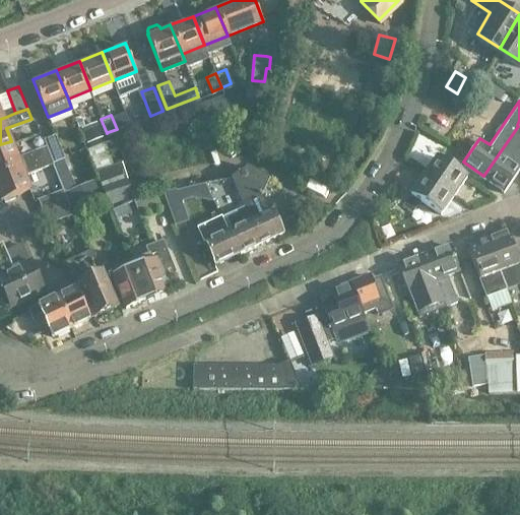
[(519,166),(509,158),(519,142),(519,126),(518,126),(483,176),(503,189),(519,166)]
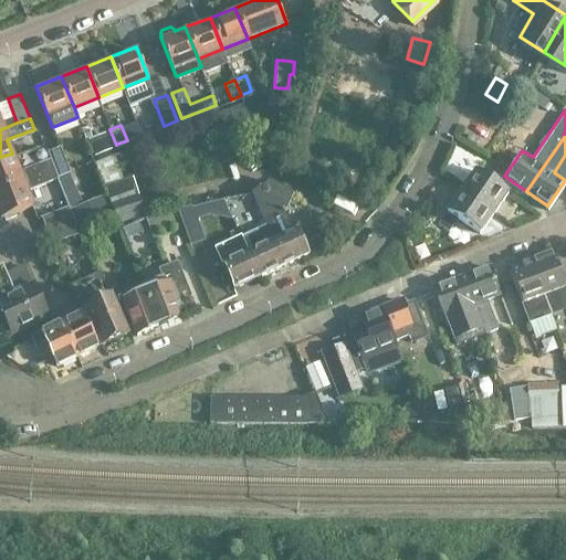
[(22,155),(40,148),(37,139),(28,143),(28,145),(20,148),(22,155)]
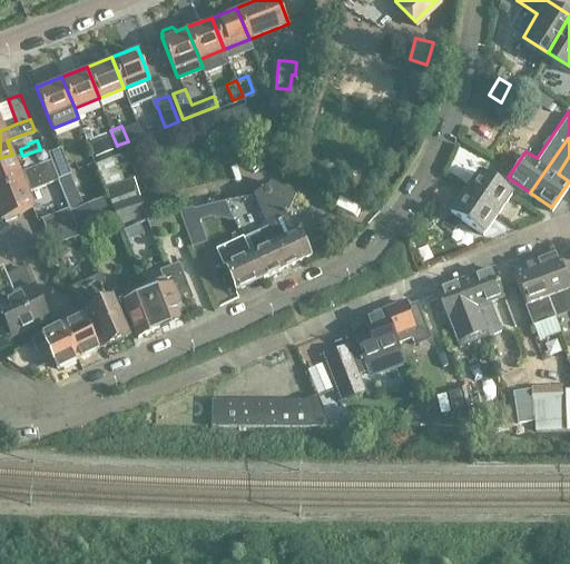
[(92,154),(106,148),(102,140),(89,146),(92,154)]
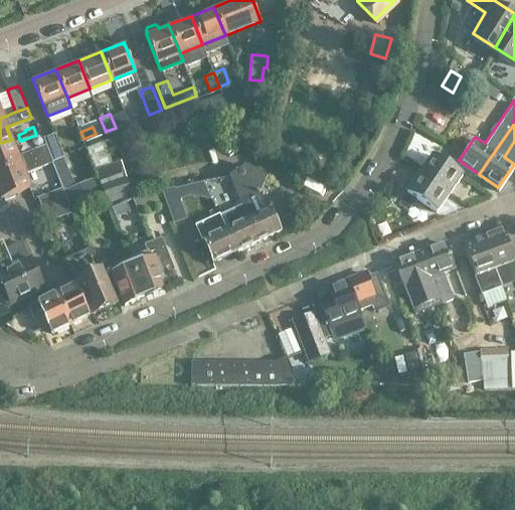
[(11,140),(0,143),(0,169),(48,151),(44,140),(16,151),(11,140)]
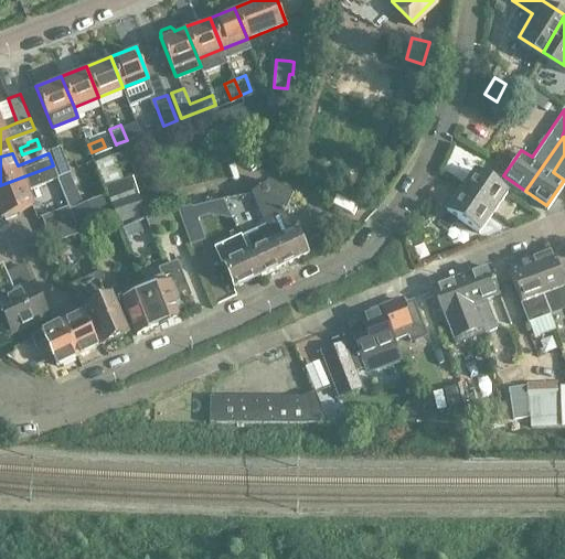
[(105,184),(124,180),(114,154),(95,161),(105,184)]
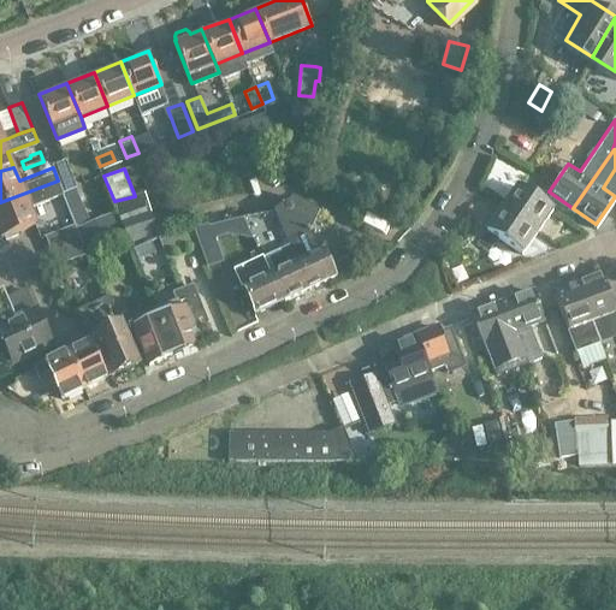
[(35,221),(28,203),(61,191),(61,190),(58,181),(0,202),(0,232),(1,235),(4,234),(5,237),(18,231),(17,227),(35,221)]
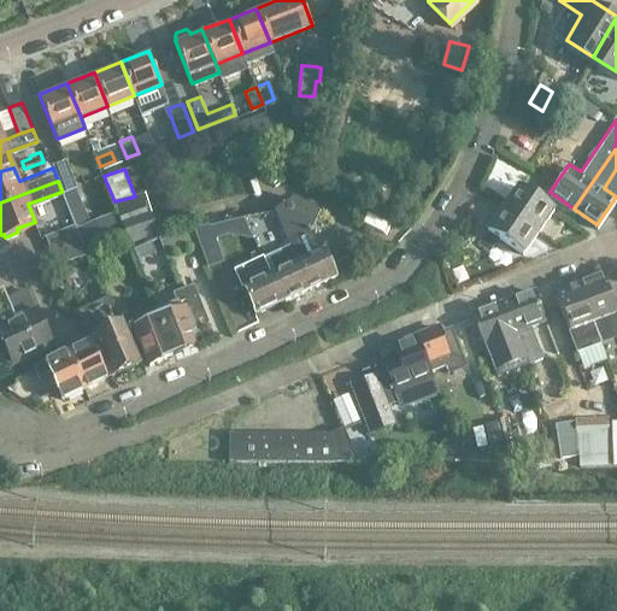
[(501,204),(538,229),(553,207),(517,182),(501,204)]
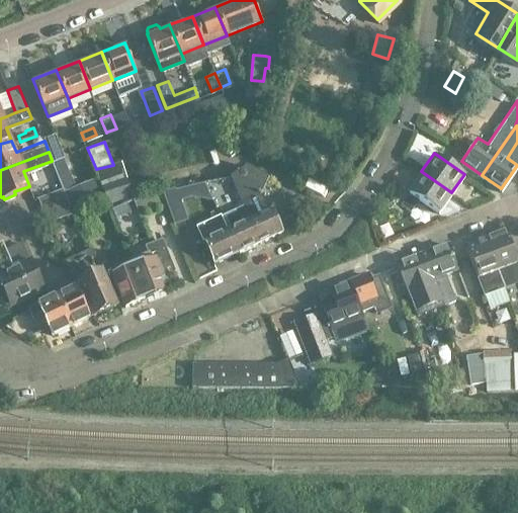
[(63,186),(64,189),(75,184),(64,155),(52,160),(52,161),(63,186)]
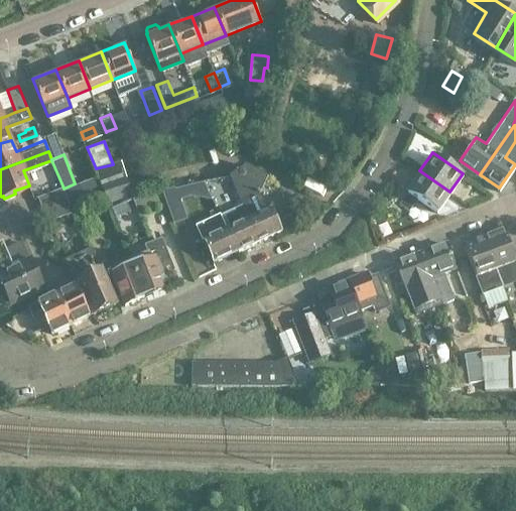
[(281,229),(270,206),(268,207),(260,188),(267,173),(246,162),(228,173),(242,202),(259,239),(281,229)]
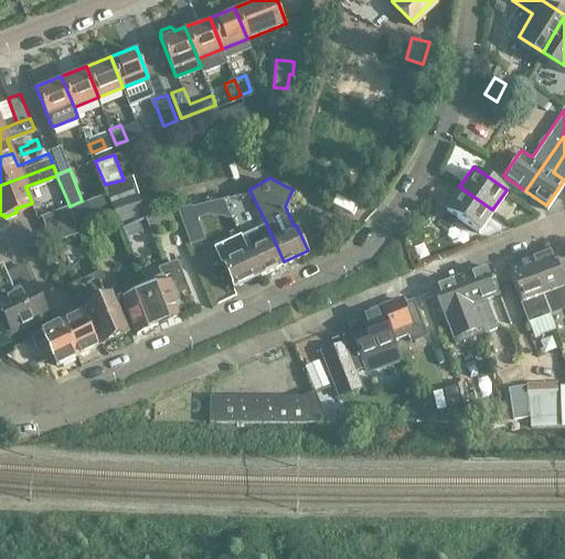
[(116,217),(118,217),(119,216),(120,221),(142,213),(141,210),(142,210),(137,192),(138,192),(134,180),(107,189),(110,201),(116,217)]
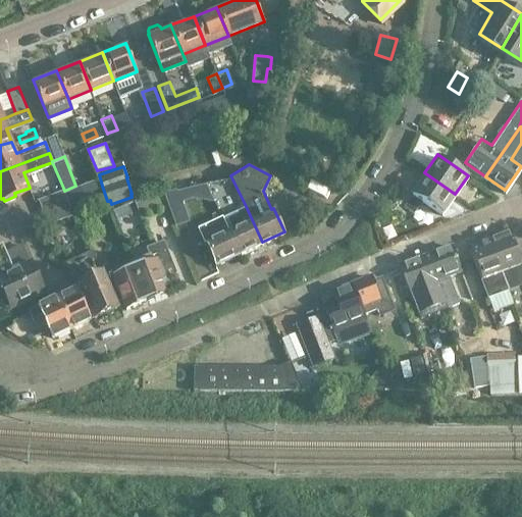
[(442,211),(455,194),(424,172),(411,192),(442,211)]
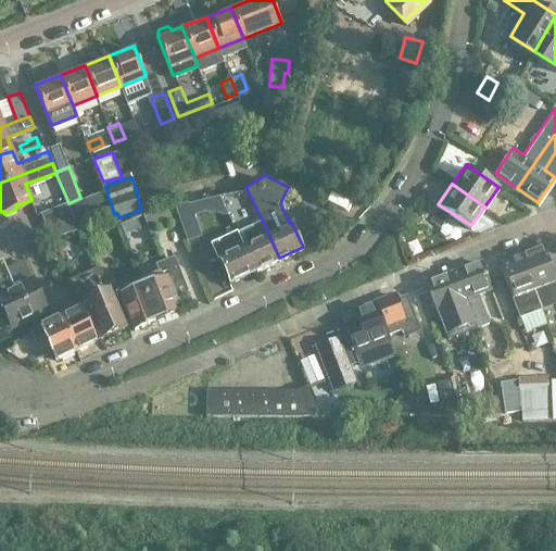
[(255,268),(279,258),(261,217),(245,187),(234,190),(240,204),(227,210),(237,228),(243,245),(255,268)]
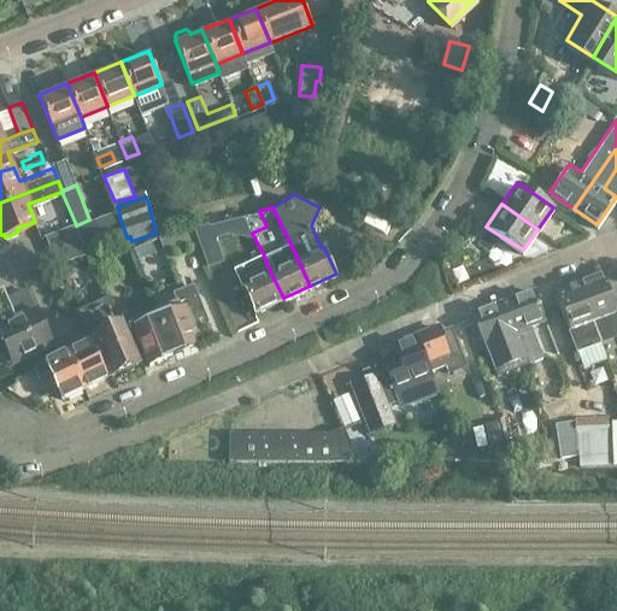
[(252,233),(266,227),(259,211),(244,215),(252,233)]
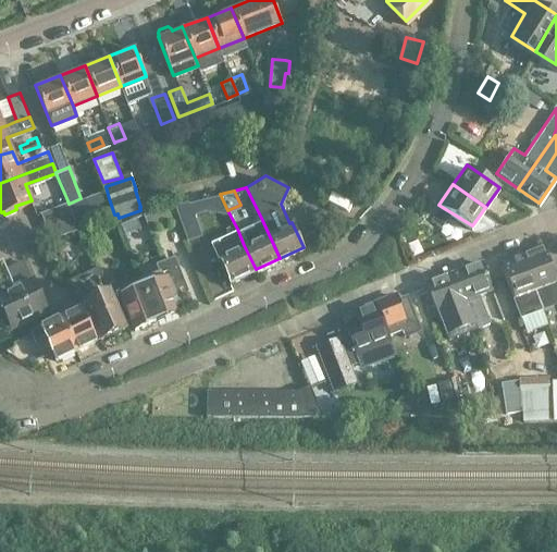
[(50,236),(63,232),(78,228),(69,204),(67,200),(40,210),(50,236)]
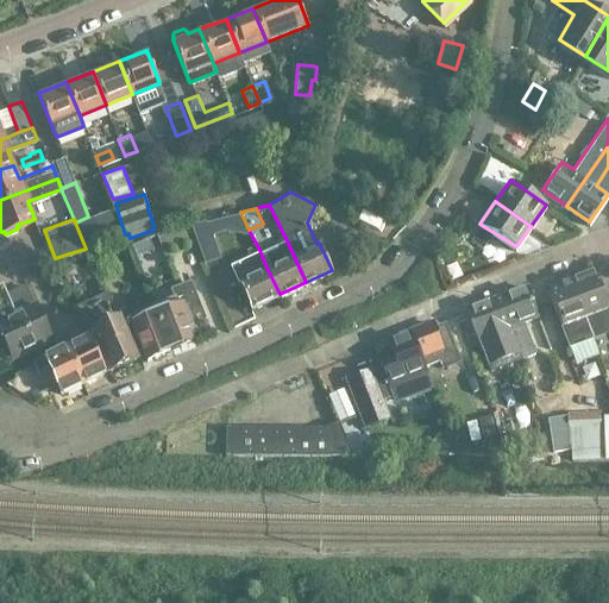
[(205,259),(219,255),(206,220),(190,224),(205,259)]
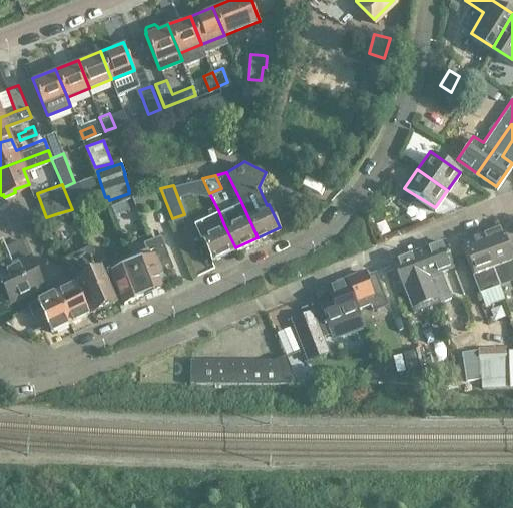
[(87,233),(100,227),(92,210),(79,215),(87,233)]
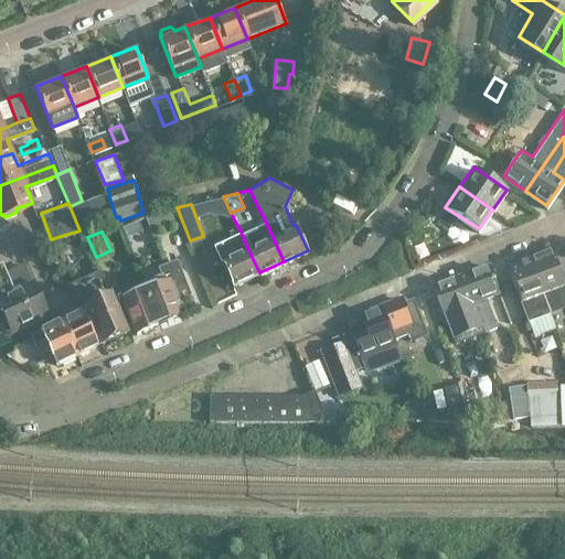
[(259,272),(247,248),(241,232),(213,245),(233,286),(259,272)]
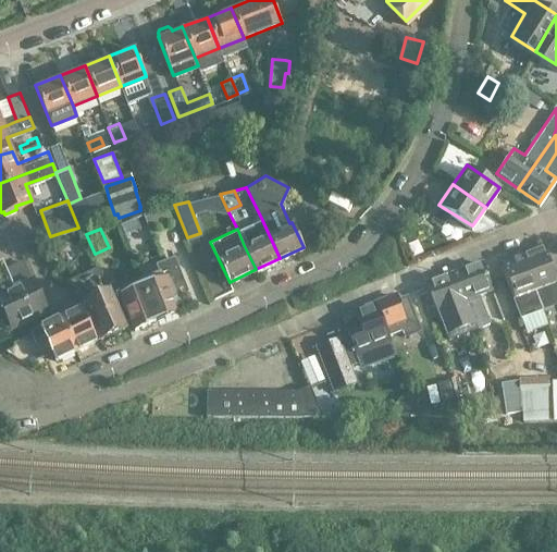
[(520,250),(534,287),(556,280),(542,242),(520,250)]
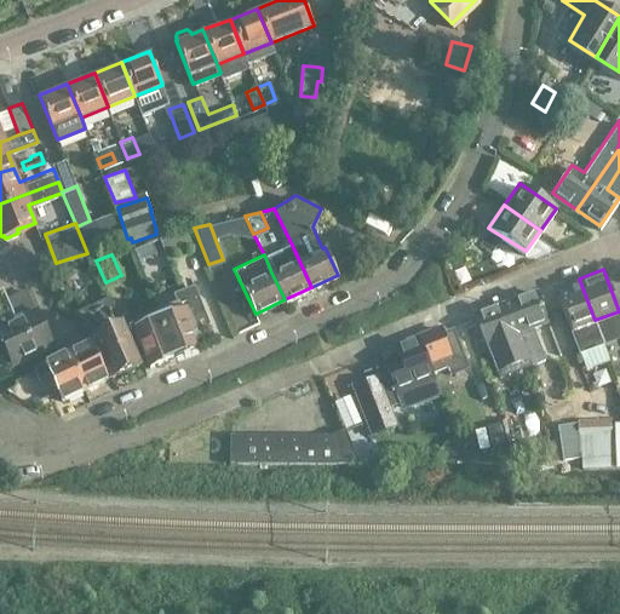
[(572,330),(595,320),(579,279),(555,287),(572,330)]
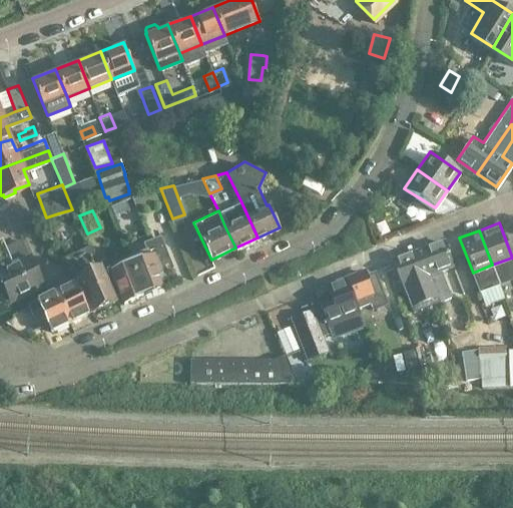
[(143,240),(146,248),(128,257),(130,262),(143,293),(162,285),(159,278),(163,277),(160,270),(173,265),(160,233),(143,240)]
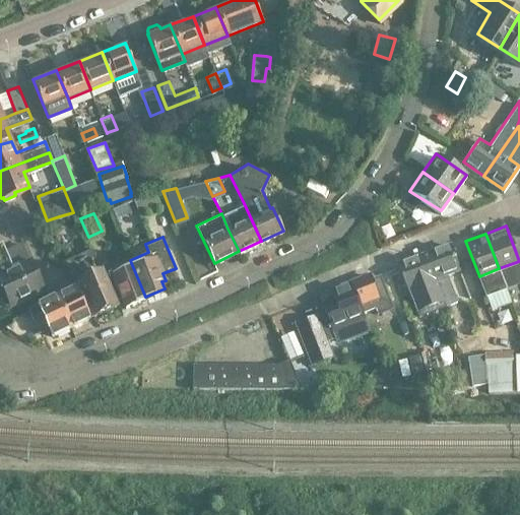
[(29,258),(13,265),(1,242),(0,243),(0,281),(11,304),(45,288),(29,258)]
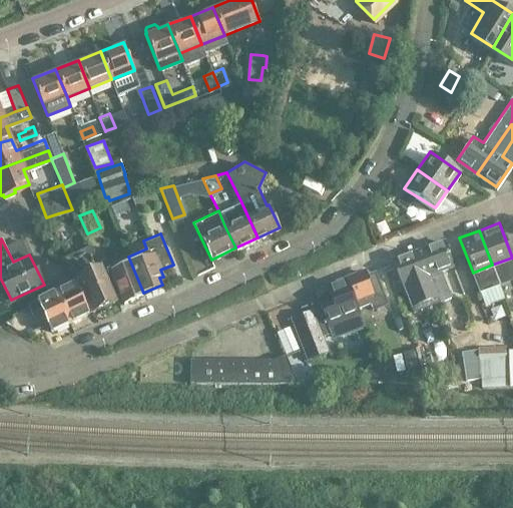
[(441,269),(452,266),(442,239),(420,247),(440,300),(451,295),(441,269)]
